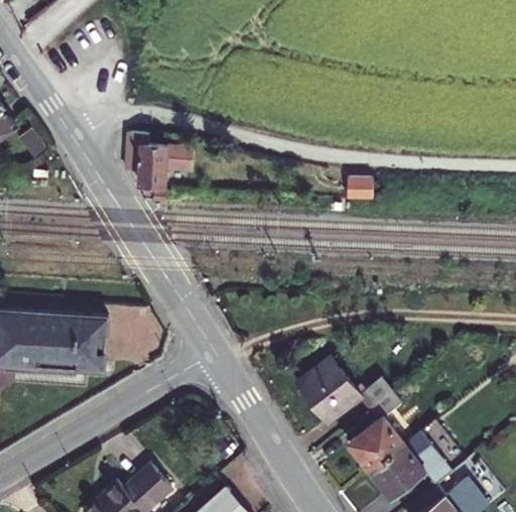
[(0,142),(17,129),(2,110),(3,109),(0,105),(0,142)]
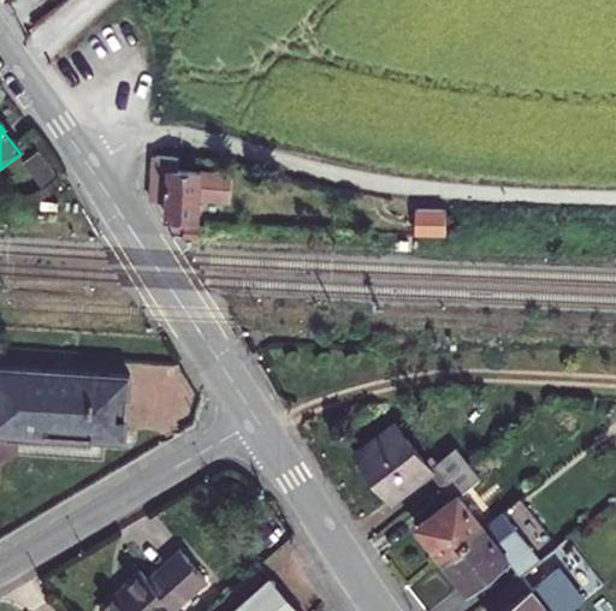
[(175,173),(175,161),(150,160),(149,205),(166,205),(165,223),(196,223),(196,201),(226,202),(227,175),(175,173)]
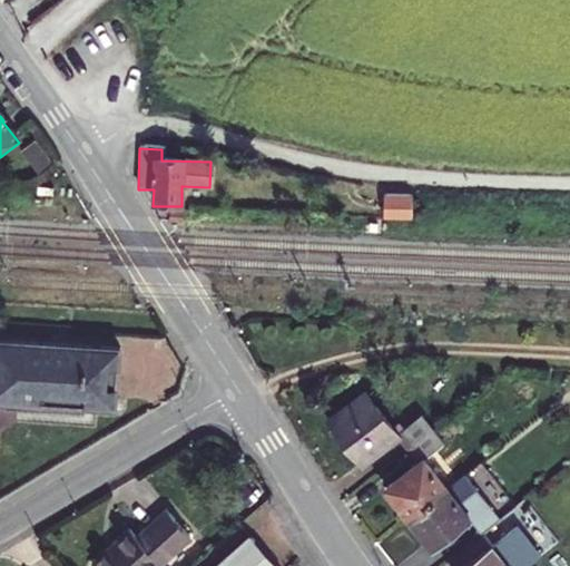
[(383,194),(382,216),(411,216),(411,194),(383,194)]
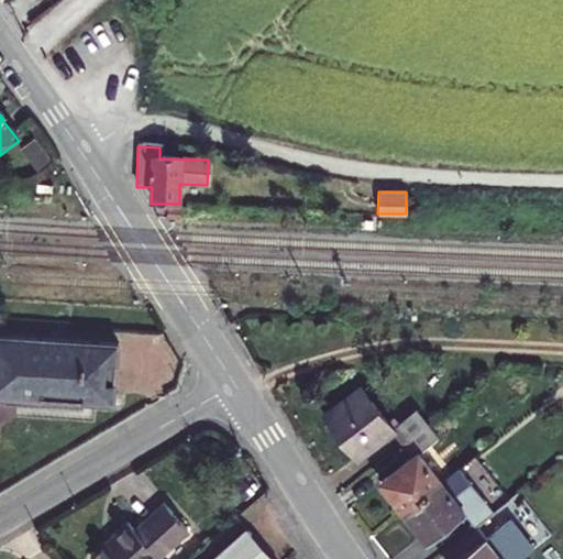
[(179,220),(179,209),(167,209),(167,219),(179,220)]
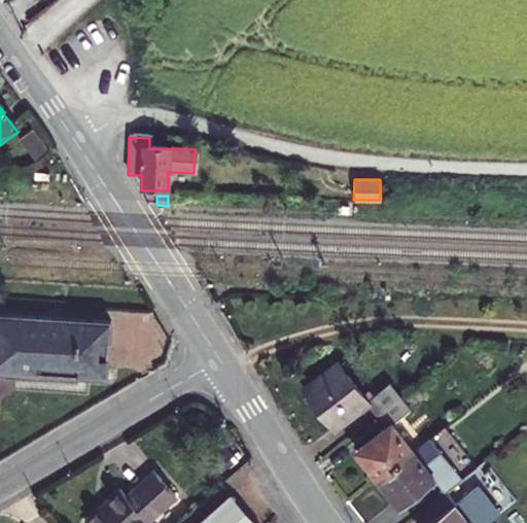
[(0,316),(0,358),(16,359),(15,373),(106,379),(109,324),(0,316)]
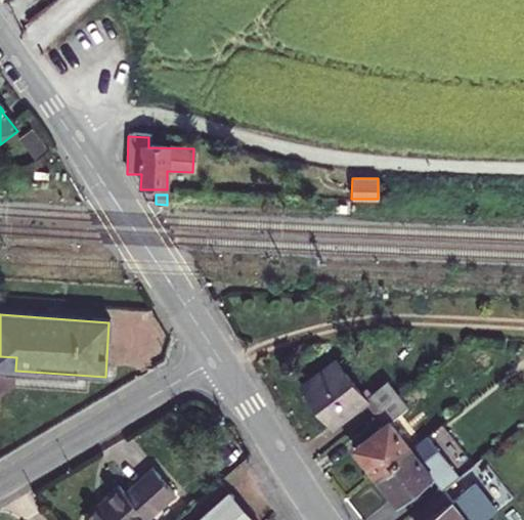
[(0,370),(3,370),(15,371),(16,357),(0,356),(0,370)]
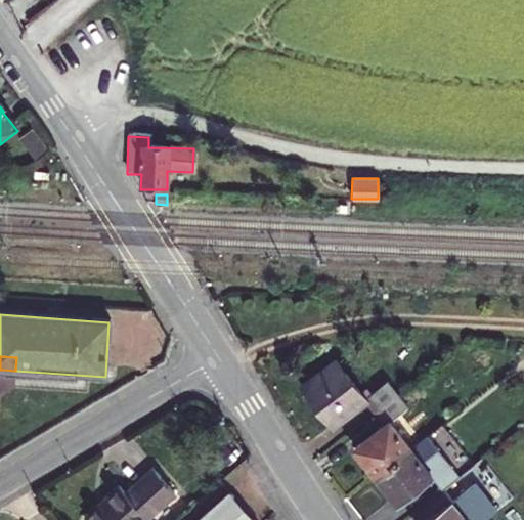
[(359,396),(335,365),(303,390),(332,425),(361,402),(373,415),(396,396),(386,383),(368,396),(364,392),(359,396)]
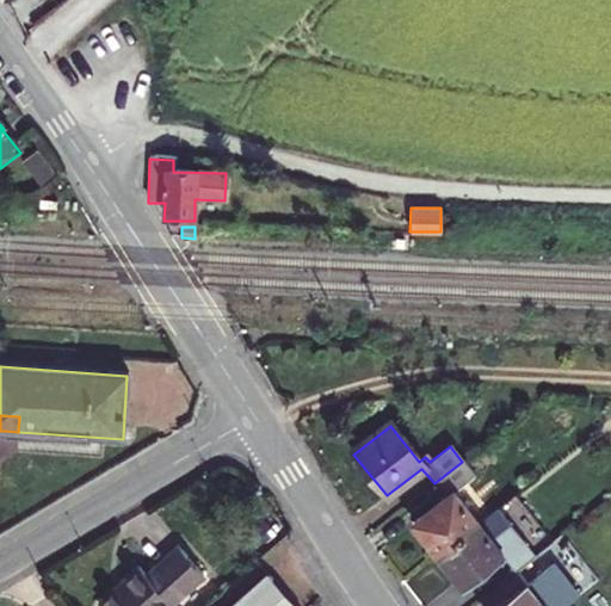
[(411,526),(436,558),(477,525),(452,493),(474,477),(462,462),(434,483),(446,499),(411,526)]
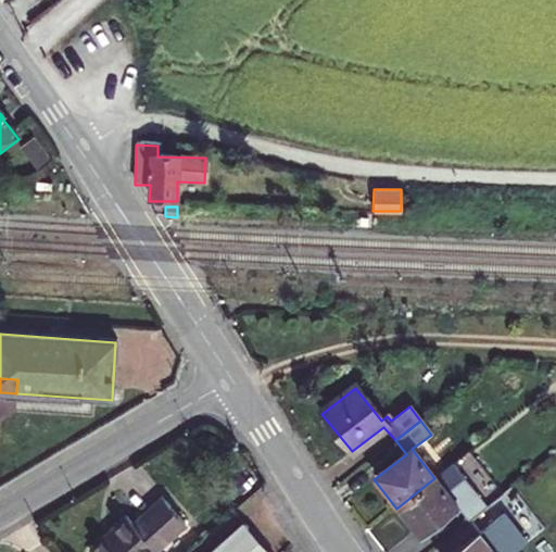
[(434,478),(396,509),(418,536),(454,509),(466,522),(488,505),(454,463),(434,478)]
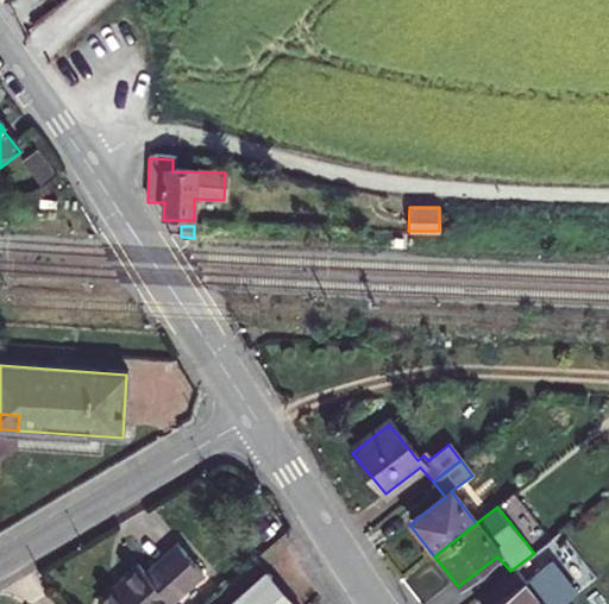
[(149,577),(140,567),(101,603),(174,603),(205,576),(180,548),(149,577)]
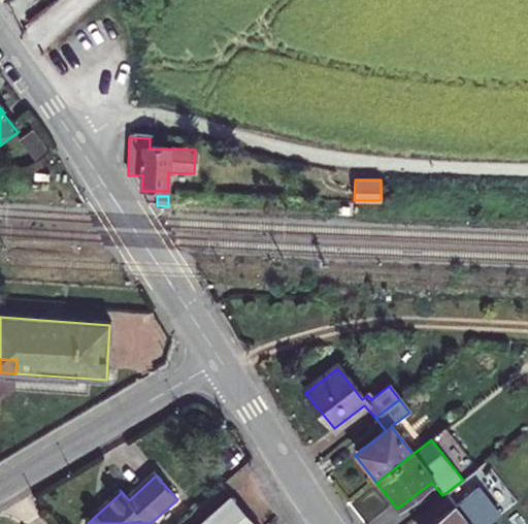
[(254,523),(231,497),(201,523),(254,523)]
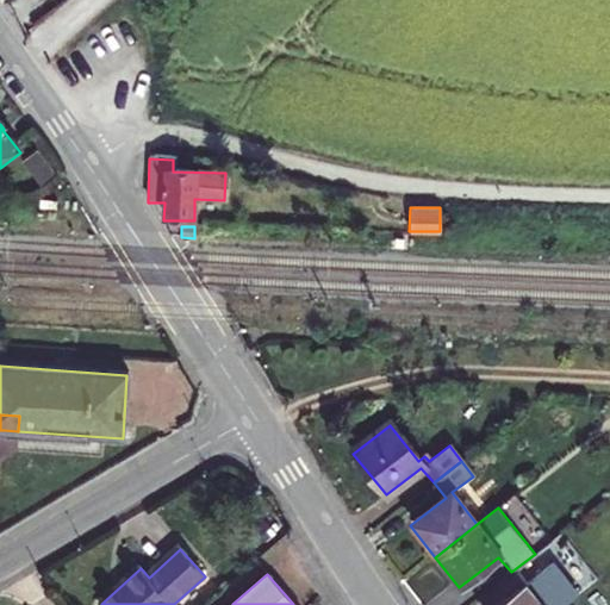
[(537,604),(523,586),(499,604),(537,604)]
